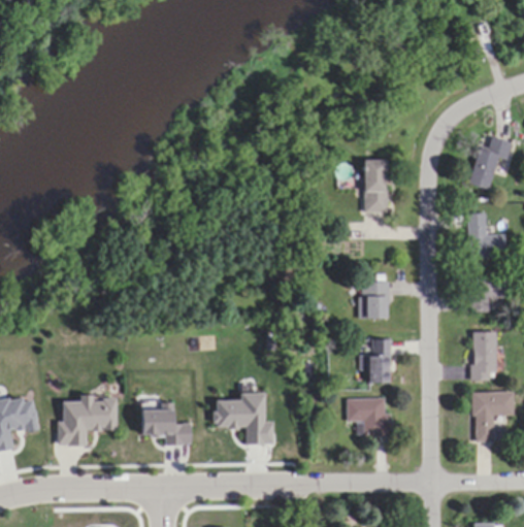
[(479,149),(468,185),(489,191),(499,156),(509,159),(513,142),(493,136),(489,152),(479,149)]
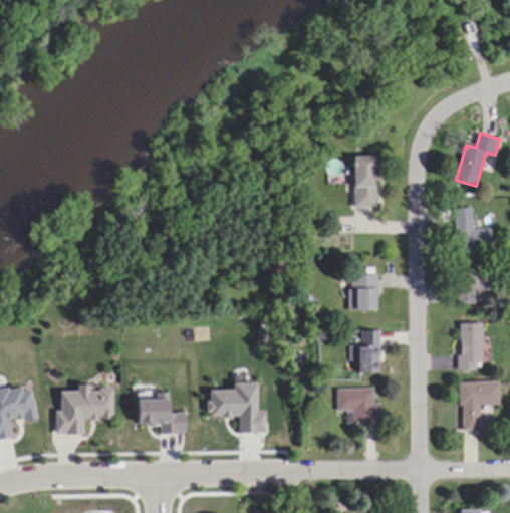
[(352,156),(352,207),(376,207),(376,156),(352,156)]
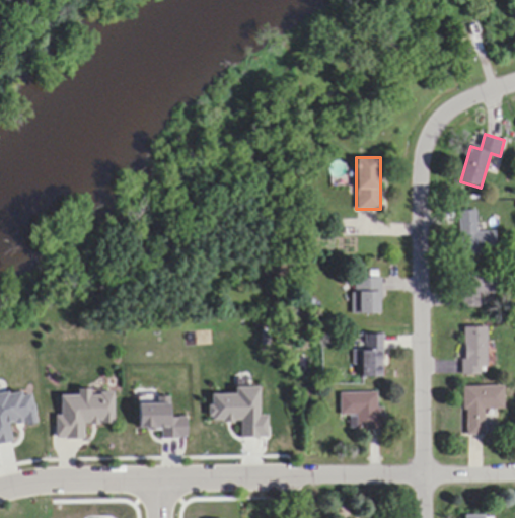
[(481,210),(459,211),(460,253),(481,253),(481,210)]
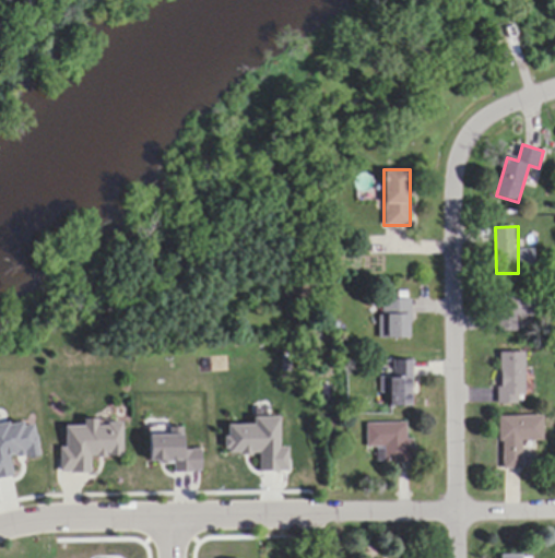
[(498,325),(531,325),(531,295),(498,295),(498,325)]
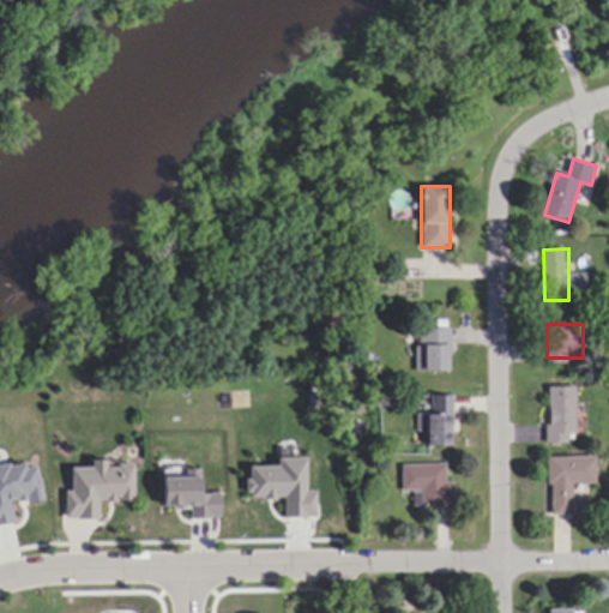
[(452,329),(417,329),(417,372),(452,372),(452,329)]
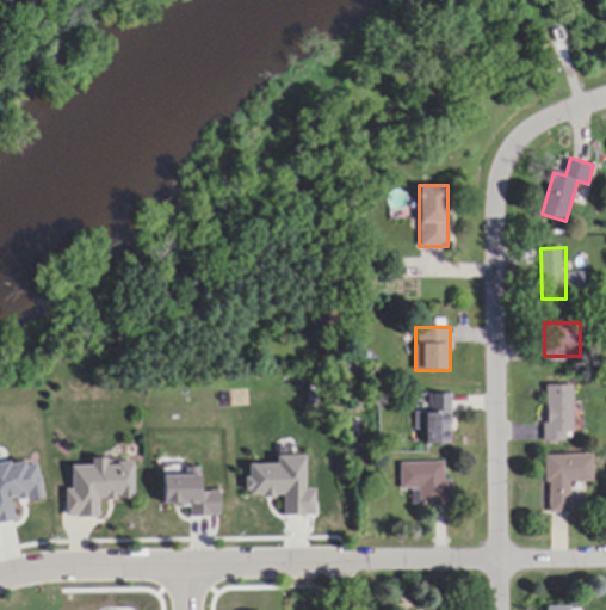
[(575,384),(545,384),(545,442),(575,442),(575,384)]
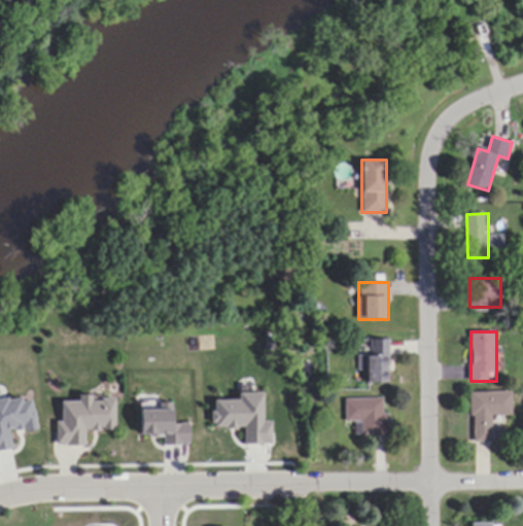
[(367,384),(389,384),(389,340),(367,340),(367,384)]
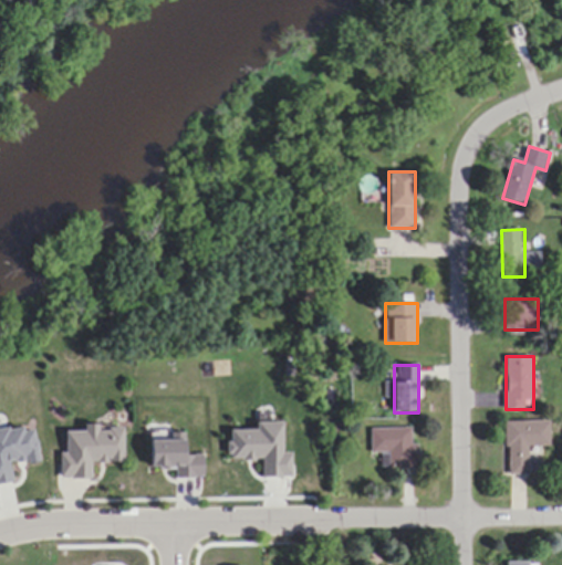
[(507,420),(507,473),(530,473),(530,446),(552,446),(552,420),(507,420)]
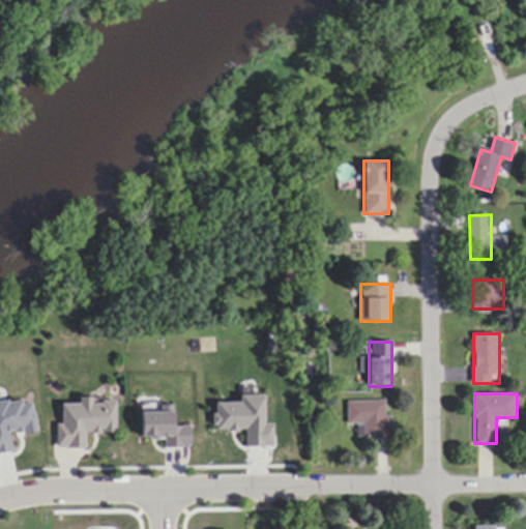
[(347,401),(347,423),(364,423),(364,437),(387,437),(387,401),(347,401)]
